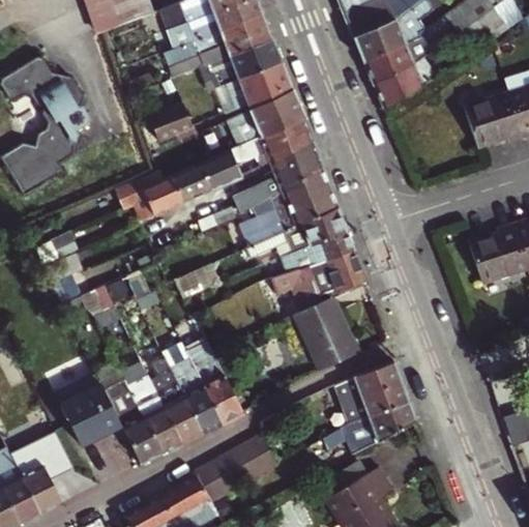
[(147,6),(145,0),(89,0),(91,4),(103,34),(150,16),(147,6)]
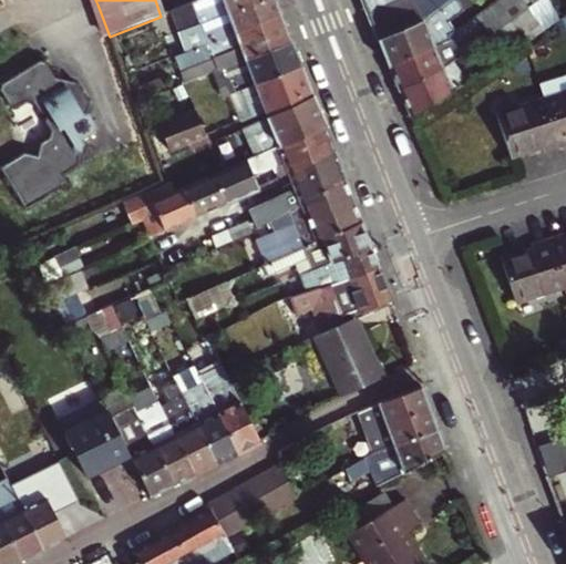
[(174,0),(157,7),(161,17),(165,16),(204,0),(174,0)]
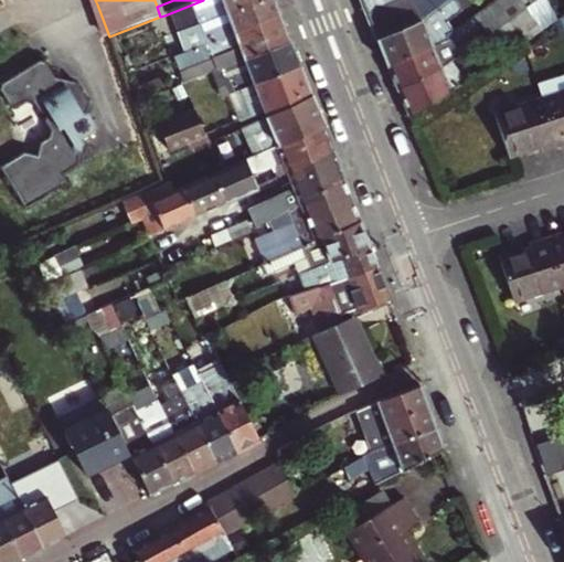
[(203,0),(165,16),(172,35),(262,0),(203,0)]
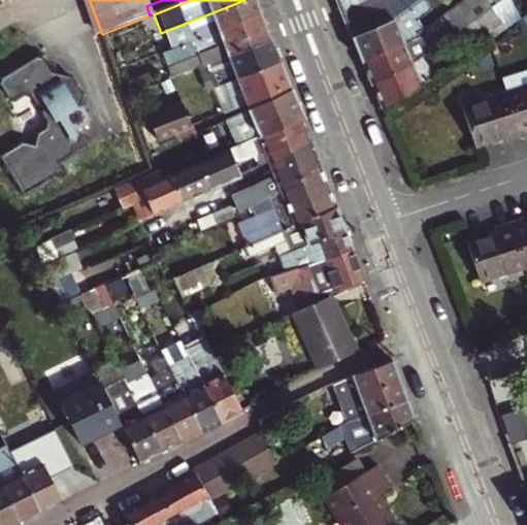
[(244,0),(161,33),(168,52),(261,17),(255,0),(244,0)]
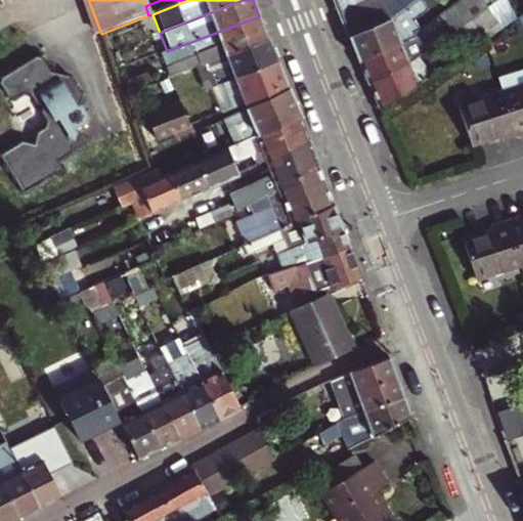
[(334,0),(349,36),(389,19),(416,0),(334,0)]
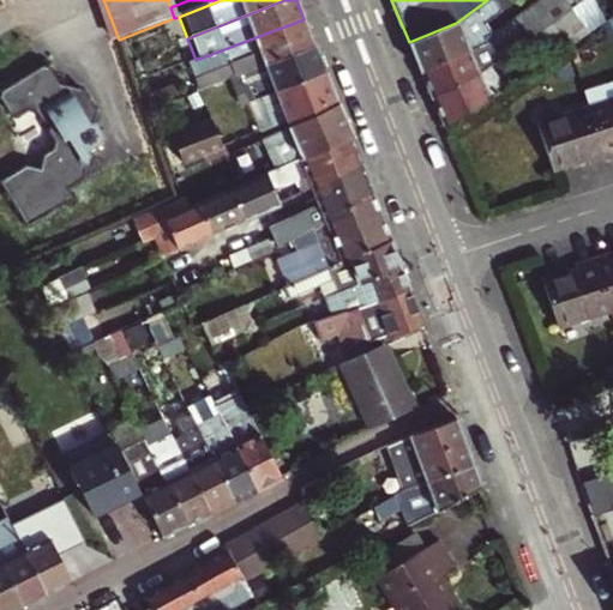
[(409,42),(422,72),(469,47),(491,35),(484,24),(505,8),(498,0),(487,0),(456,23),(409,42)]
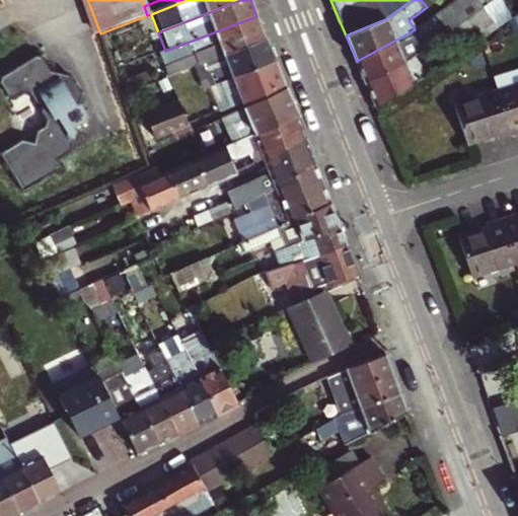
[(501,0),(459,0),(445,10),(456,35),(463,51),(509,17),(501,0)]
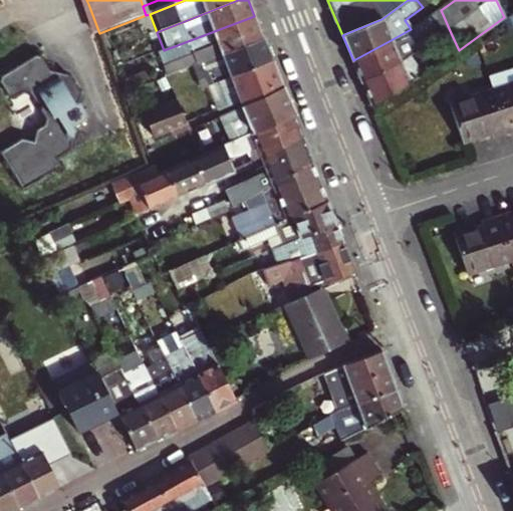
[(88,4),(84,5),(94,35),(99,33),(88,4)]
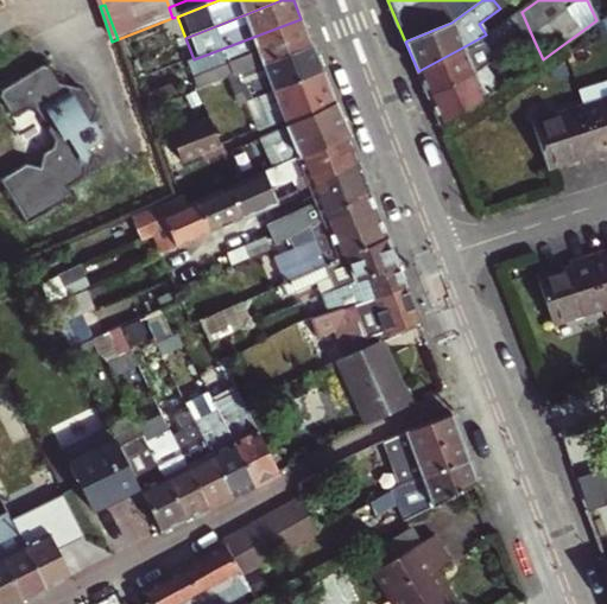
[(301,19),(194,59),(185,63),(197,93),(225,81),(311,44),(301,19)]
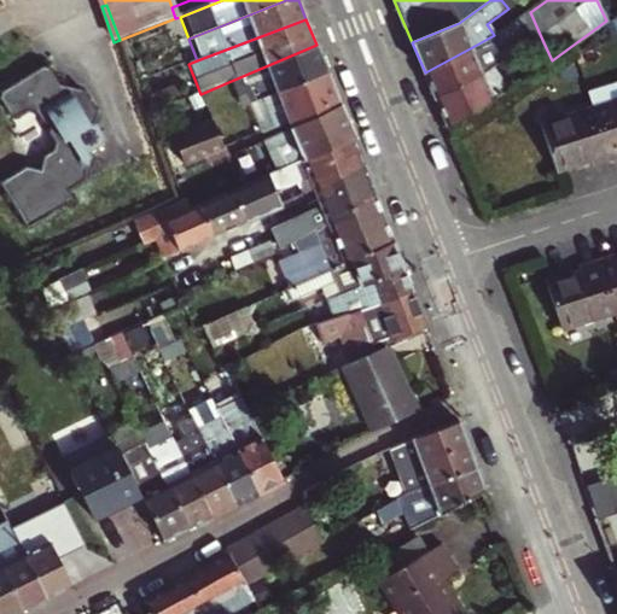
[(316,45),(228,82),(234,99),(245,94),(249,103),(262,99),(327,74),(316,45)]
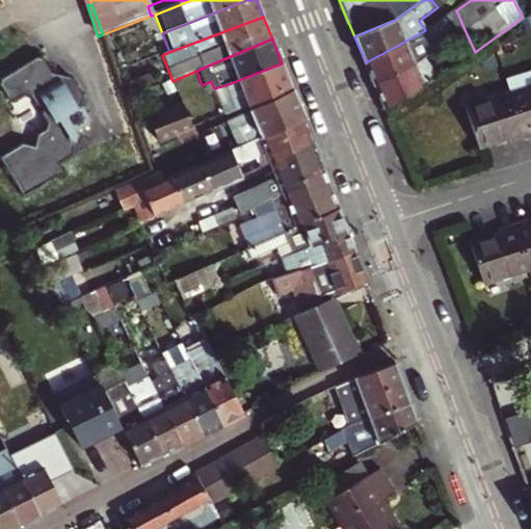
[(406,41),(366,62),(376,86),(415,63),(406,41)]
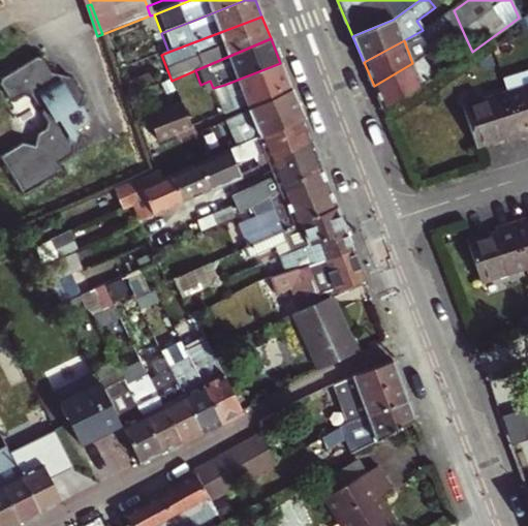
[(27,142),(3,155),(27,194),(67,171),(62,163),(75,155),(81,134),(79,131),(90,124),(91,115),(85,103),(87,95),(74,75),(57,72),(49,59),(41,56),(7,76),(5,84),(13,97),(21,99),(29,94),(35,95),(40,104),(48,105),(45,113),(51,121),(48,129),(40,134),(37,144),(27,142)]
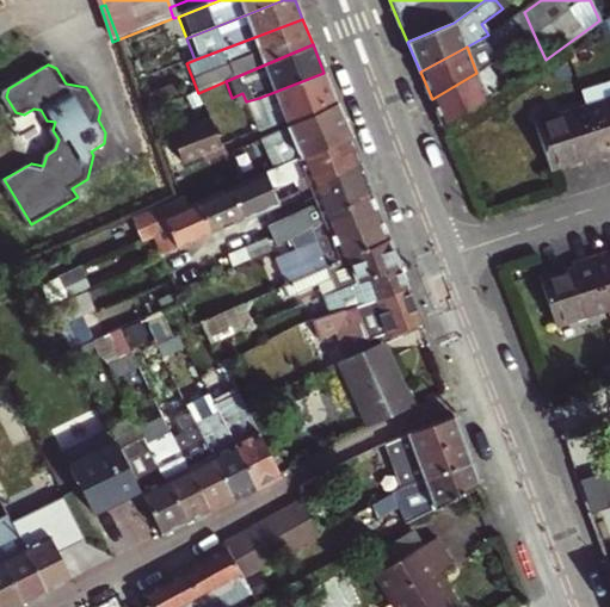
[(490,64),(476,73),(432,99),(443,127),(501,92),(490,64)]
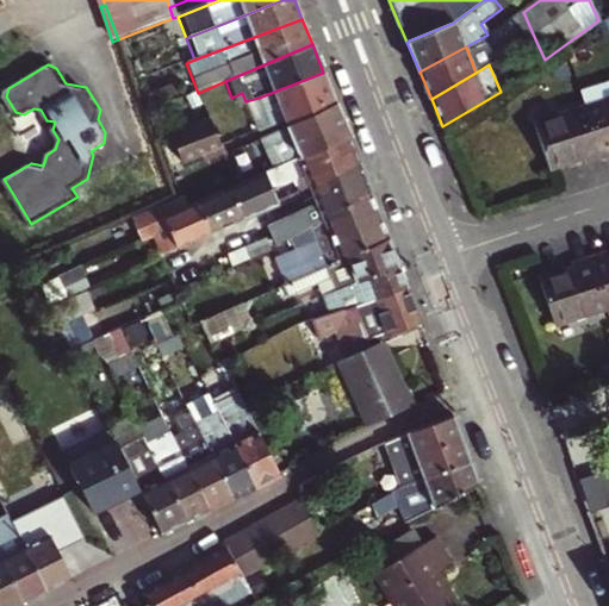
[(323,73),(259,98),(271,125),(285,120),(286,126),(336,105),(323,73)]
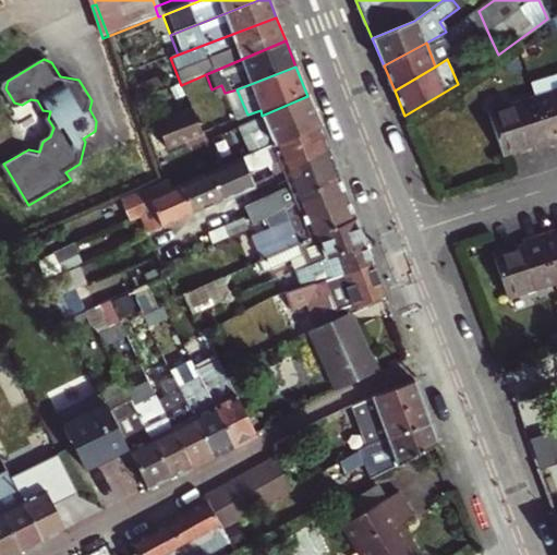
[(556,81),(534,89),(551,136),(556,133),(556,81)]
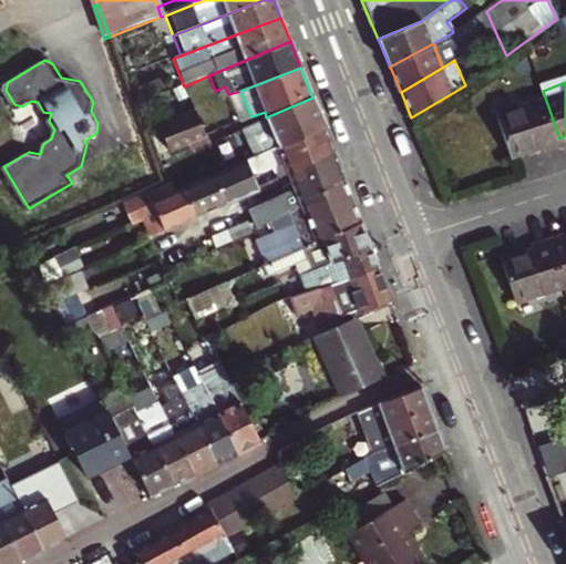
[(225,86),(215,91),(218,99),(228,94),(225,86)]
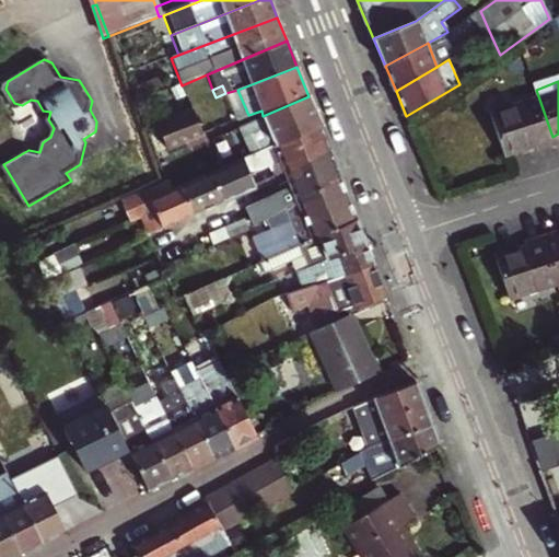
[(237,90),(225,93),(237,120),(248,115),(237,90)]
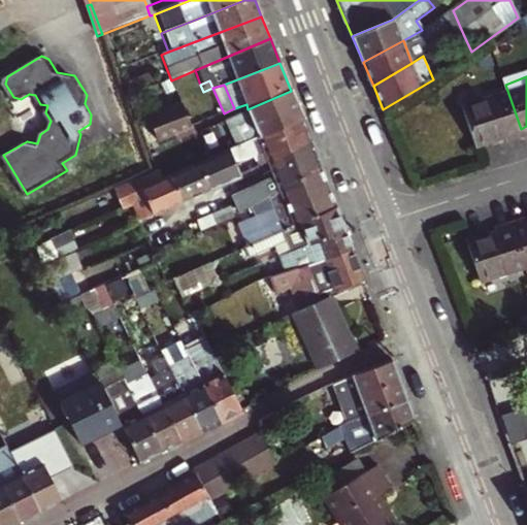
[(521,129),(505,85),(462,99),(475,139),(504,129),(505,134),(521,129)]
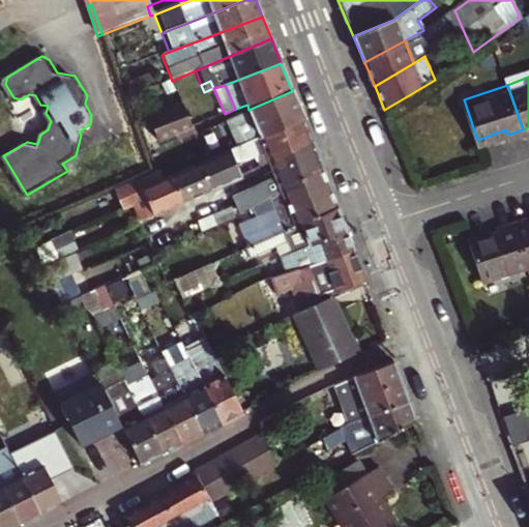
[(292,91),(248,110),(226,118),(238,148),(303,120),(292,91)]
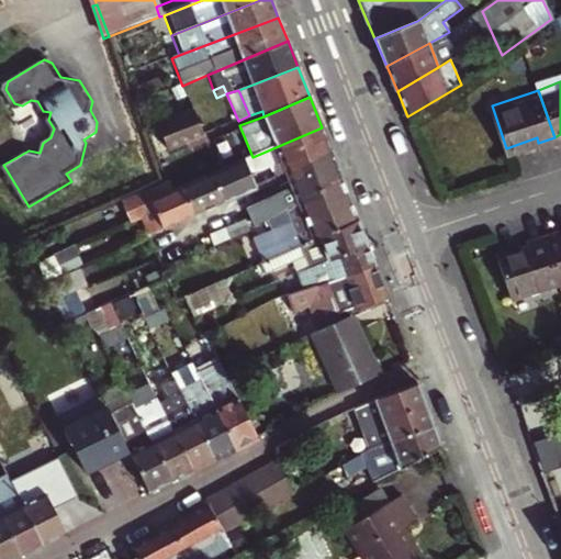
[(203,135),(193,111),(158,125),(168,149),(203,135)]
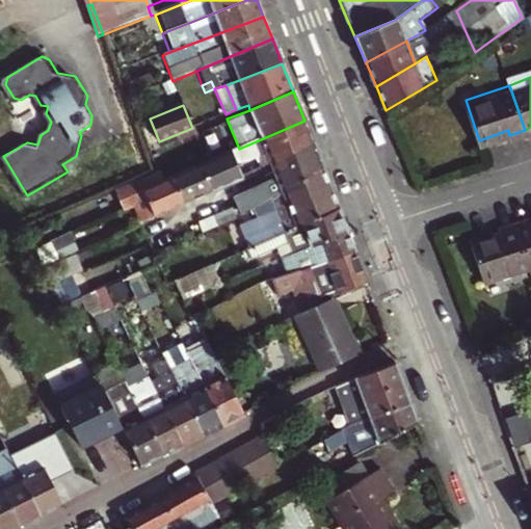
[(273,164),(314,147),(304,121),(239,149),(233,152),(243,176),(273,164)]
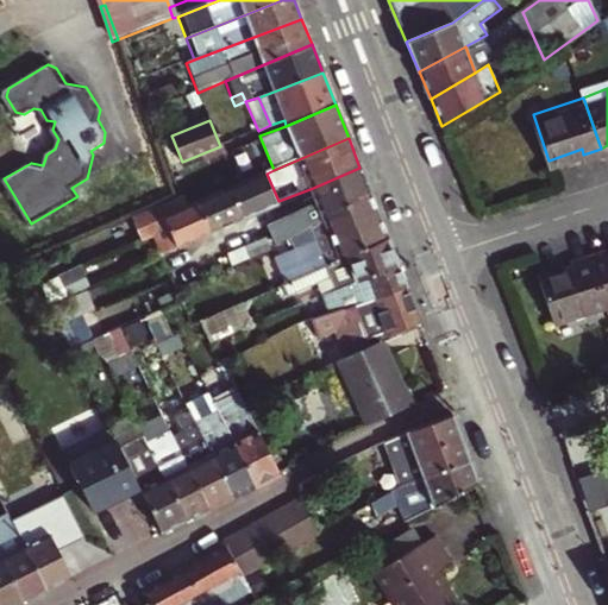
[(306,226),(320,218),(368,189),(363,175),(359,168),(313,188),(315,195),(318,201),(273,224),(276,232),(280,239),(306,226)]
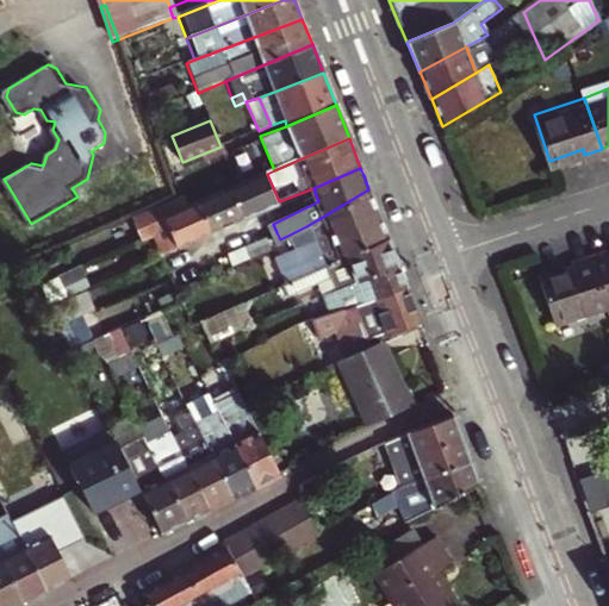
[(243,217),(279,201),(267,174),(232,188),(243,217)]
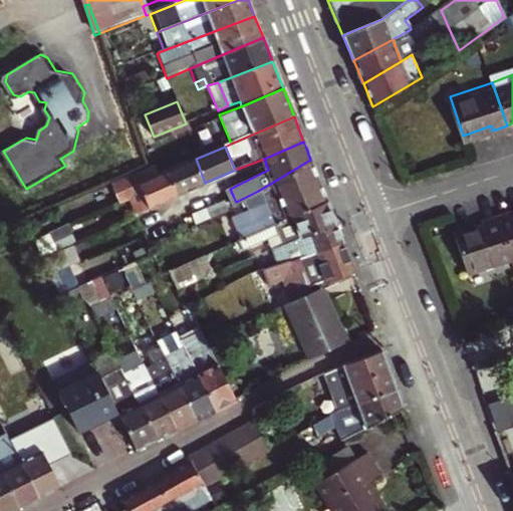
[(196,159),(168,171),(178,195),(205,183),(196,159)]
